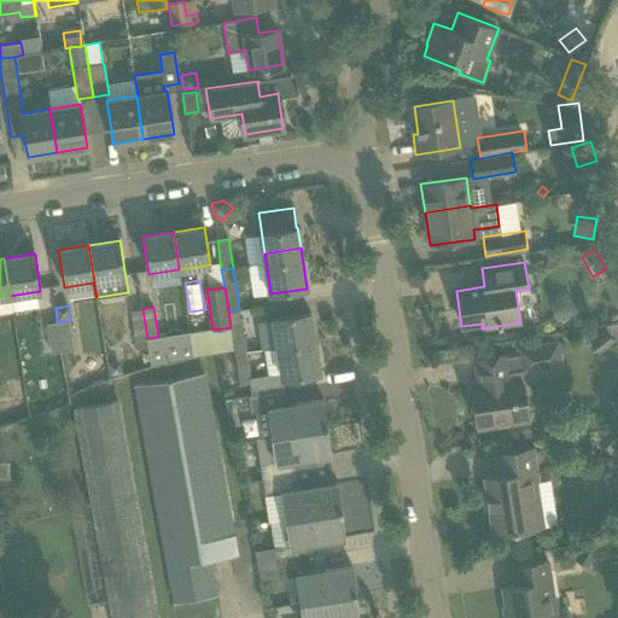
[(130,310),(135,340),(146,339),(147,338),(143,309),(130,310)]
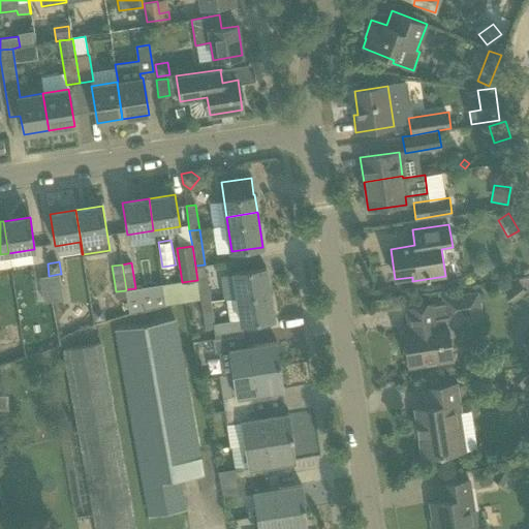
[(211,302),(205,265),(195,266),(197,280),(199,300),(200,303),(211,302)]
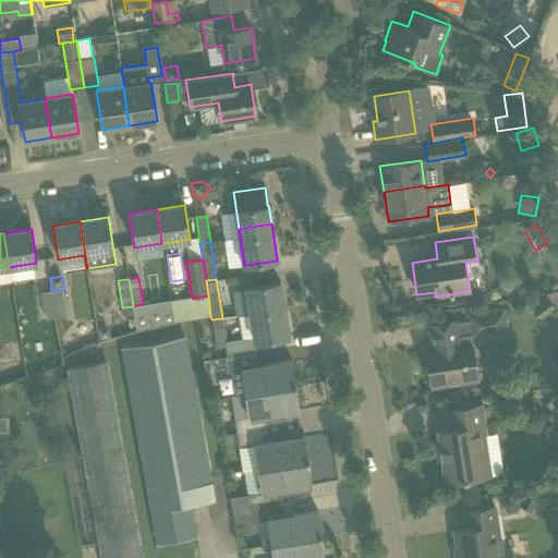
[(247,287),(252,314),(284,310),(280,281),(247,287)]
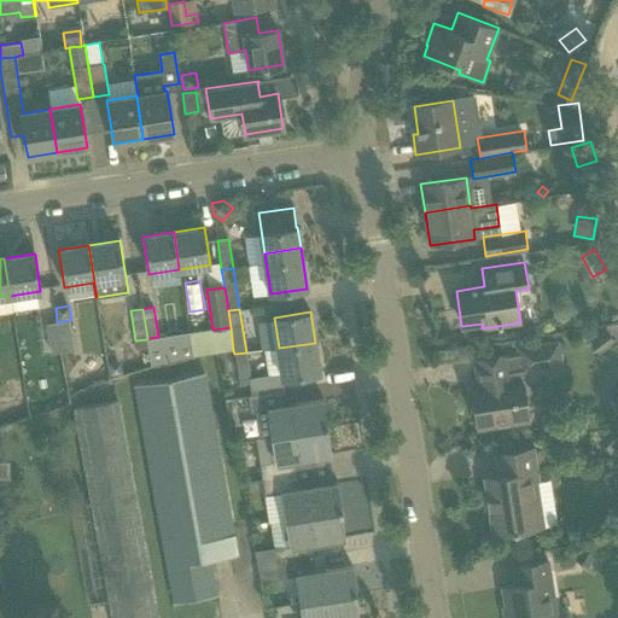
[(46,324),(48,344),(59,343),(58,332),(57,322),(46,324)]
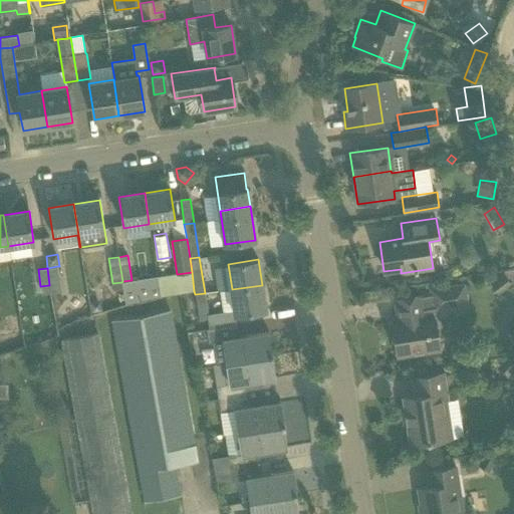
[(177,274),(158,277),(161,296),(180,293),(186,292),(194,291),(192,272),(177,274)]
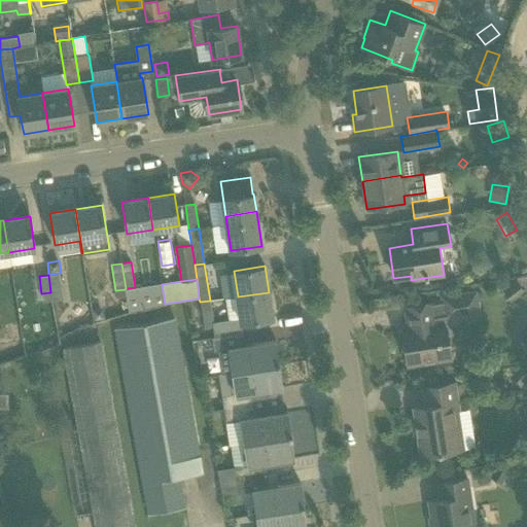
[(524,291),(520,286),(517,282),(515,280),(501,291),(511,303),(524,291)]
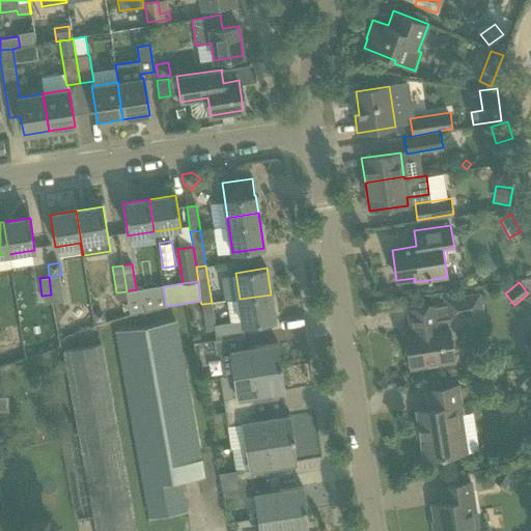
[(63,301),(60,283),(50,285),(51,295),(53,303),(63,301)]
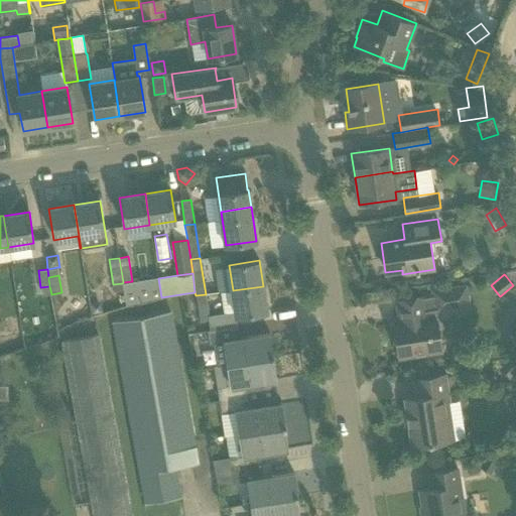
[(161,297),(158,278),(138,281),(132,282),(132,281),(123,282),(122,283),(123,291),(125,305),(139,303),(141,303),(161,297)]
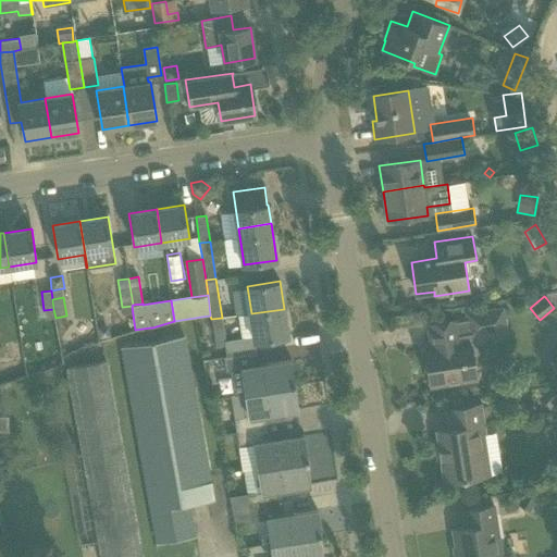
[(288,336),(284,309),(251,313),(255,336),(225,341),(222,318),(211,319),(213,329),(215,346),(224,345),(226,356),(257,351),(256,342),(288,336)]
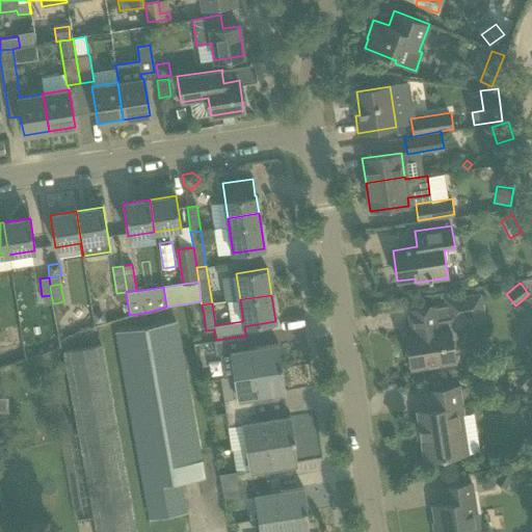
[(485,317),(481,295),(447,300),(448,303),(409,310),(411,327),(411,328),(413,329),(414,336),(406,337),(410,364),(428,361),(429,367),(455,363),(450,329),(440,330),(439,323),(485,317)]
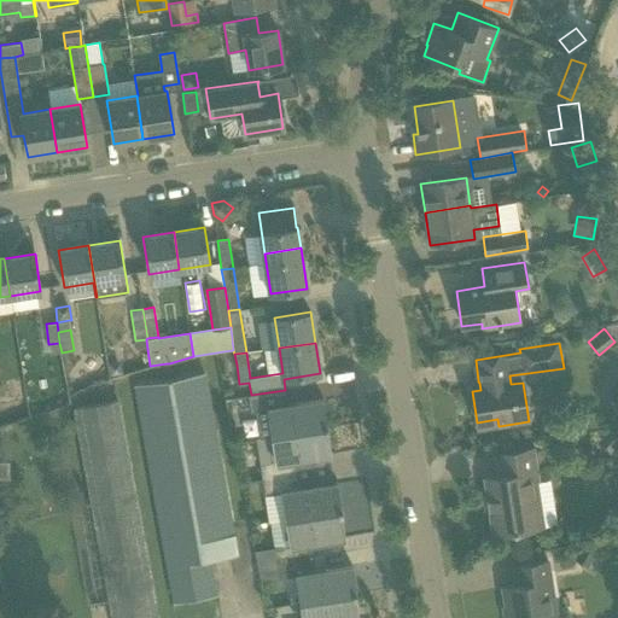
[(111,375),(123,373),(121,362),(109,363),(111,375)]
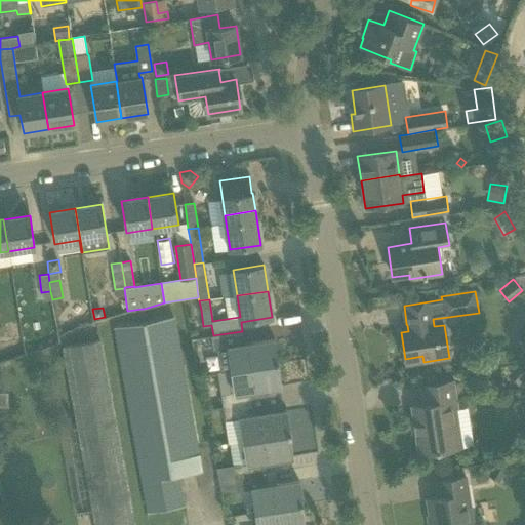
[(113,327),(146,511),(186,503),(179,474),(202,470),(174,316),(113,327)]
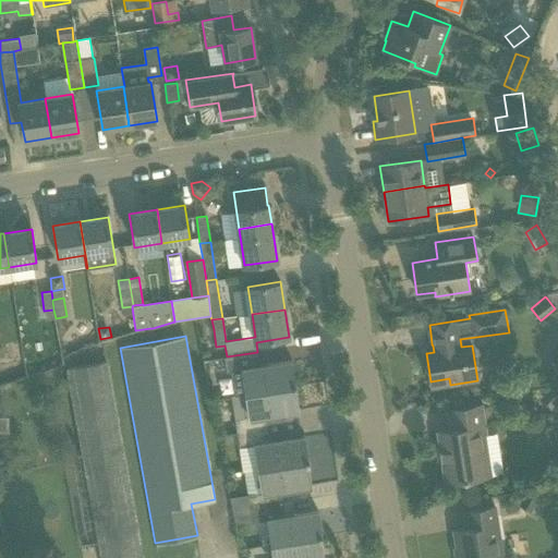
[(259,365),(257,352),(227,356),(226,358),(228,372),(231,371),(234,395),(295,385),(295,384),(292,384),(289,363),(292,362),(292,361),(259,365)]
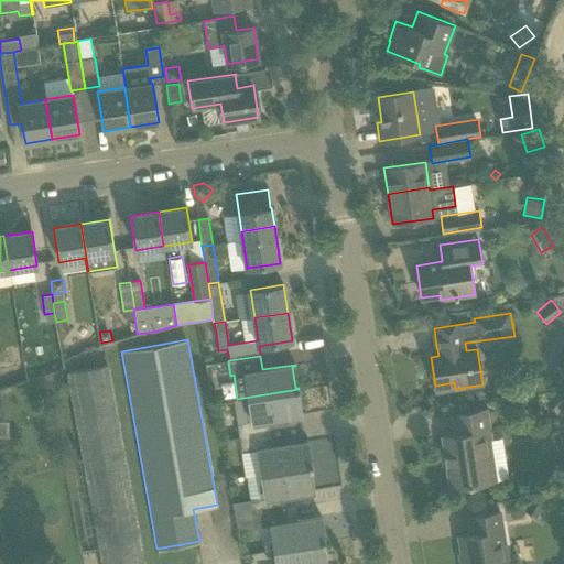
[(67,373),(101,563),(141,563),(106,367),(67,373)]
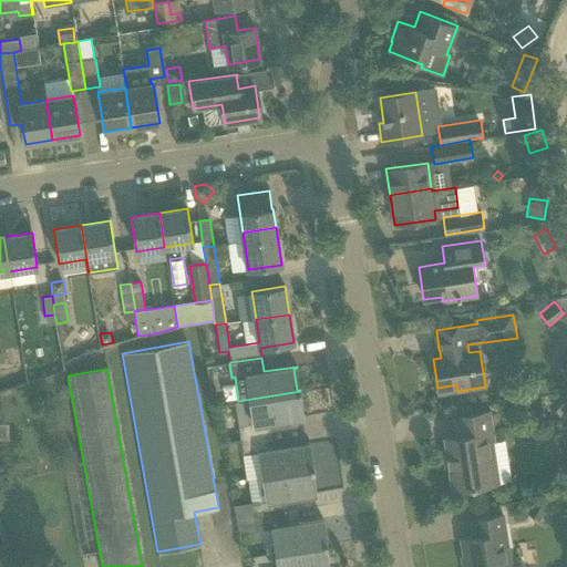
[(301,394),(300,391),(238,401),(241,425),(239,425),(243,440),(275,434),(272,422),(302,418),(299,394),(301,394)]
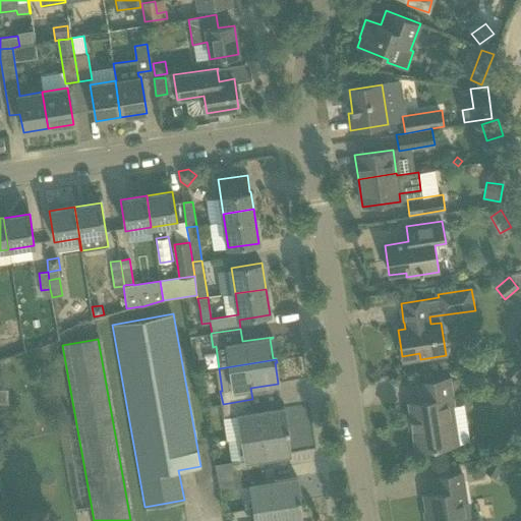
[(504,373),(514,384),(520,375),(520,369),(515,363),(504,373)]
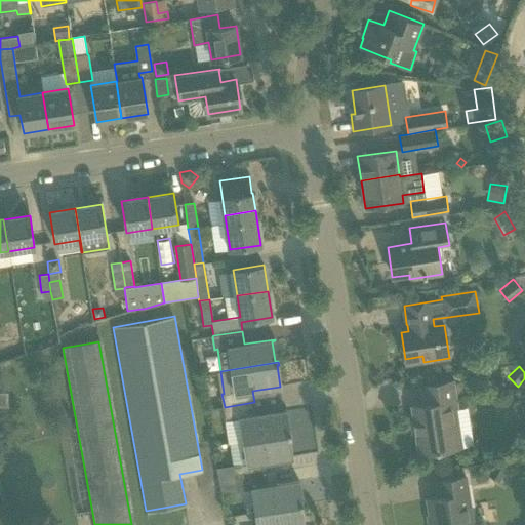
[(465,380),(452,382),(451,380),(419,386),(422,404),(412,406),(419,453),(462,446),(454,397),(467,394),(465,380)]
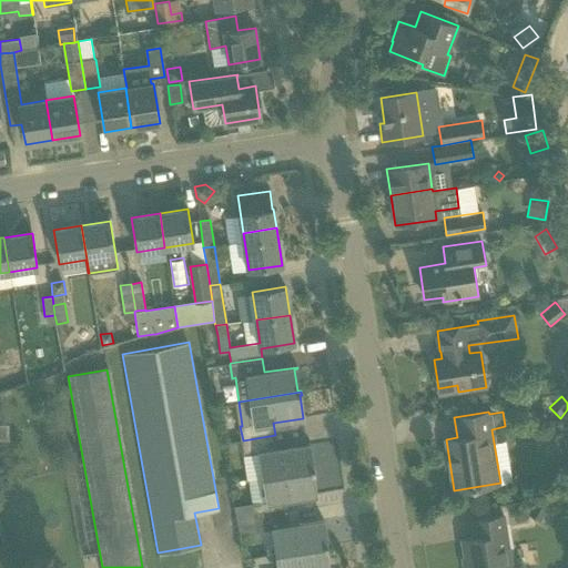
[(277,448),(275,435),(243,440),(244,454),(243,455),(246,479),(265,476),(314,468),(314,467),(312,467),(311,466),(307,446),(311,445),(311,444),(277,448)]
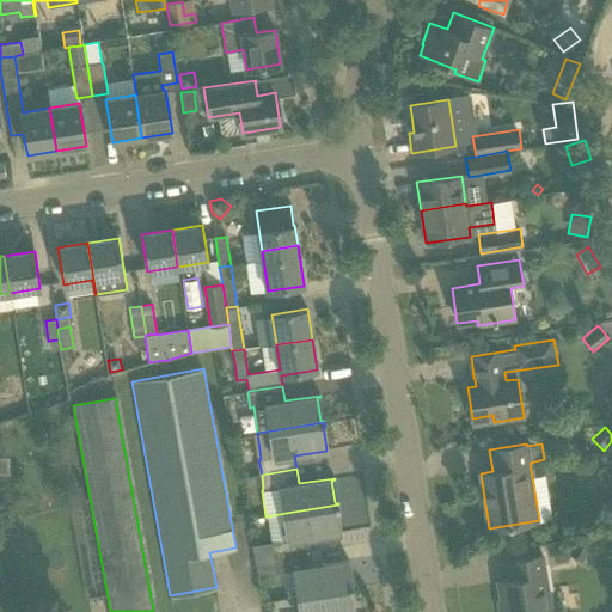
[(338,505),(286,513),(289,539),(273,542),(273,543),(251,545),(255,560),(310,551),(307,538),(341,533),(336,508),(340,508),(338,505)]
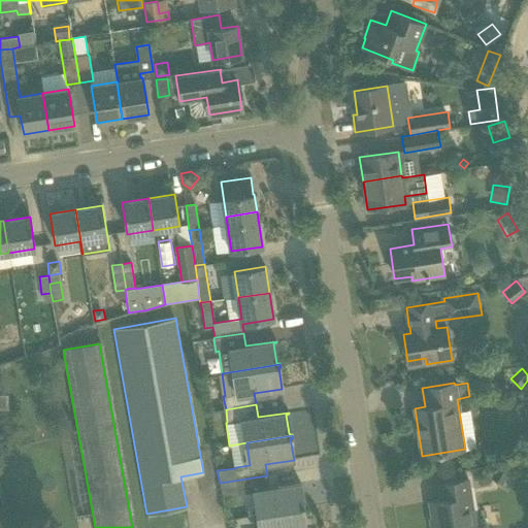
[(502,484),(507,472),(498,467),(492,477),(502,484)]
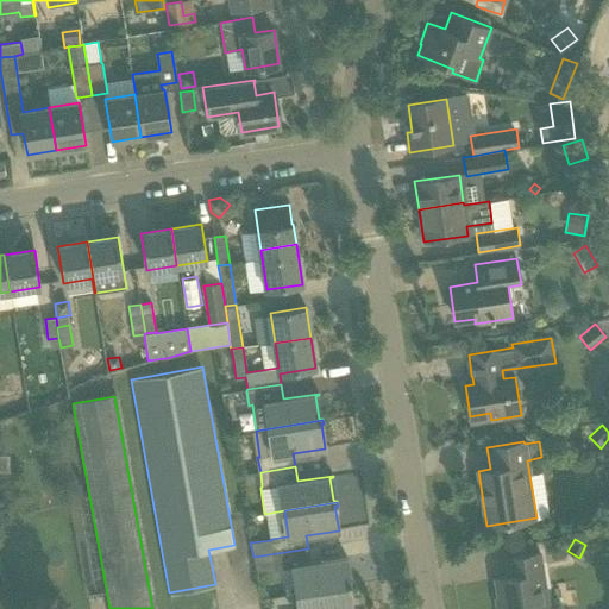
[(311,563),(308,548),(253,557),(257,572),(294,567),(297,592),(351,584),(351,583),(347,583),(344,560),(347,559),(346,558),(311,563)]
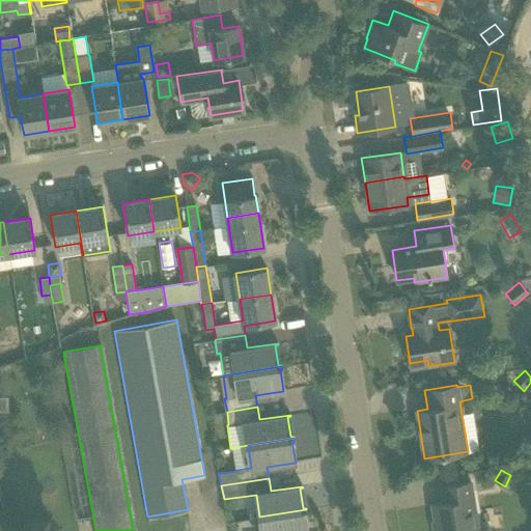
[(436,530),(491,530),(491,527),(478,529),(471,481),(442,486),(444,502),(431,504),(436,530)]
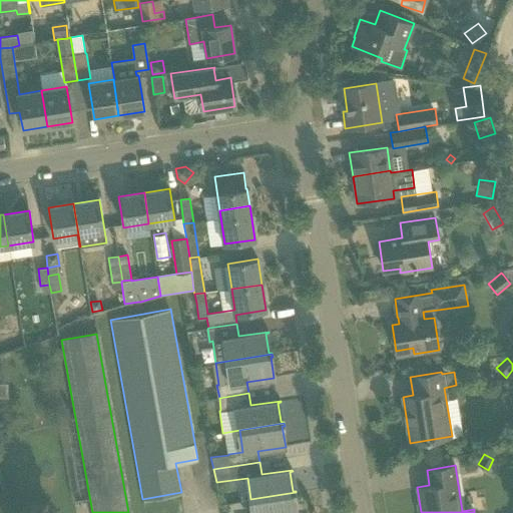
[(297,512),(294,495),(296,495),(296,492),(250,499),(252,512),(297,512)]
